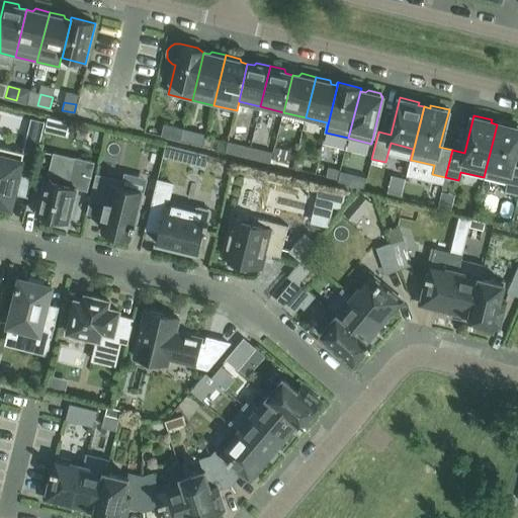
[(51,120),(49,131),(62,134),(65,123),(51,120)]
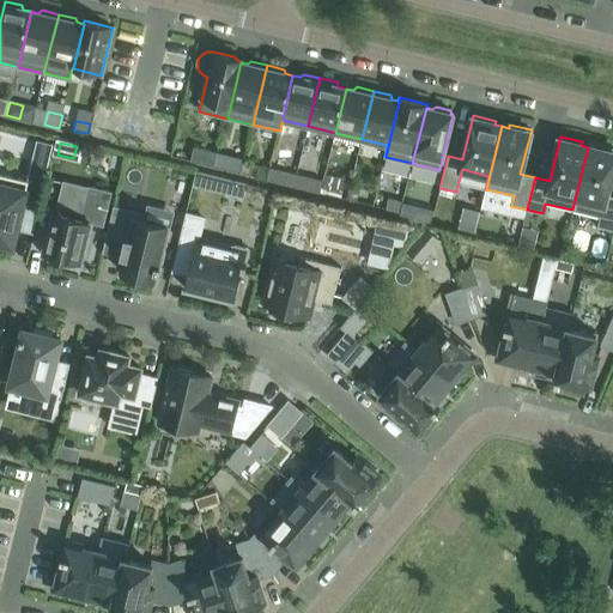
[(598,226),(612,230),(612,195),(607,195),(612,169),(612,149),(596,145),(595,149),(588,147),(572,210),(600,217),(598,226)]
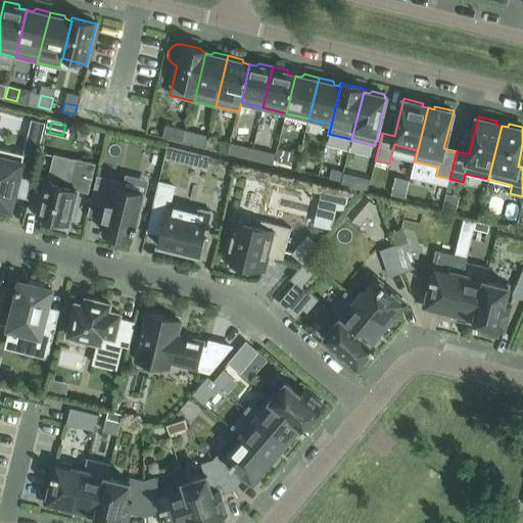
[(183,142),(186,130),(165,125),(162,137),(183,142)]
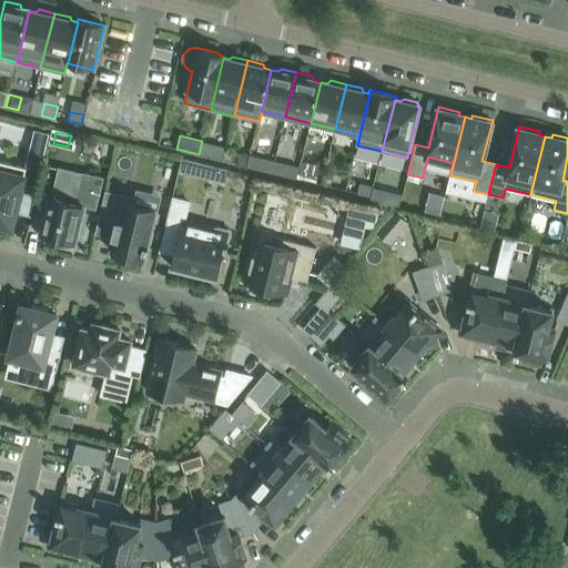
[(210,144),(208,156),(223,160),(223,159),(225,151),(225,149),(210,144)]
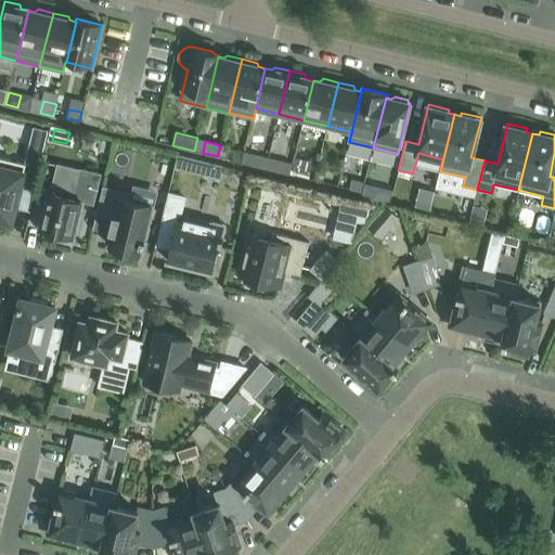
[(220,147),(218,155),(231,158),(233,151),(220,147)]
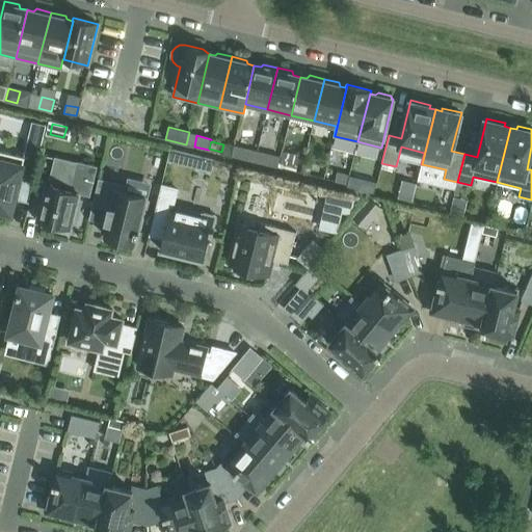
[(235,145),(233,156),(246,159),(249,149),(235,145)]
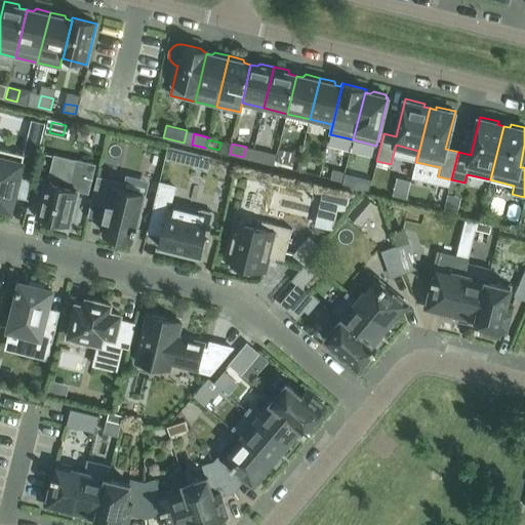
[(168,147),(165,159),(180,163),(184,150),(168,147)]
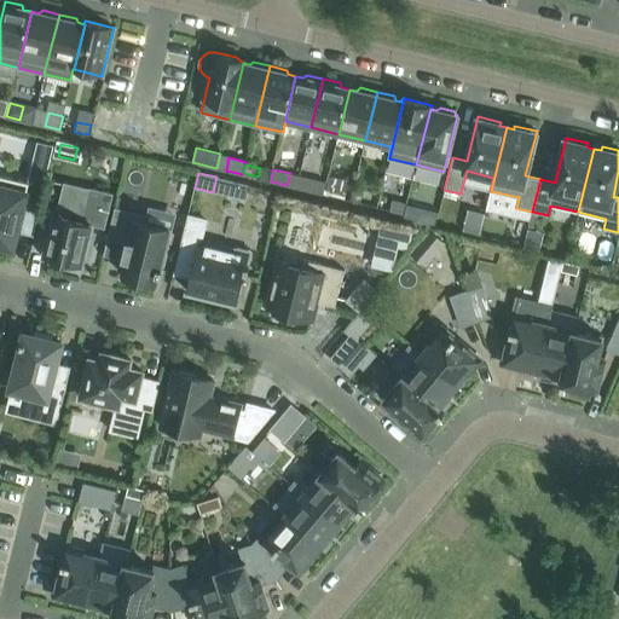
[(0,244),(13,249),(23,208),(39,212),(47,179),(29,175),(27,183),(0,175),(0,244)]
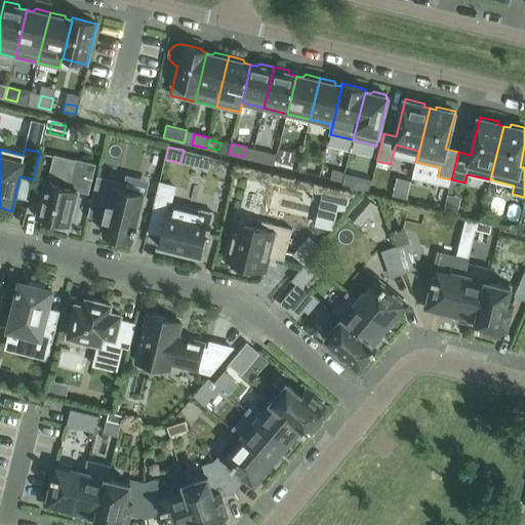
[(279,150),(275,164),(290,168),(293,154),(279,150)]
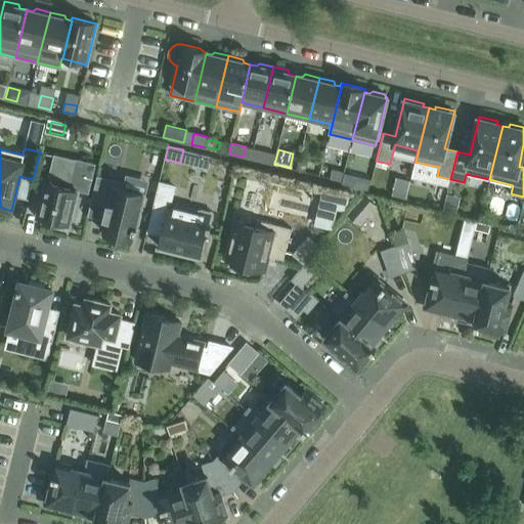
[(262,150),(260,161),(273,165),(276,155),(262,150)]
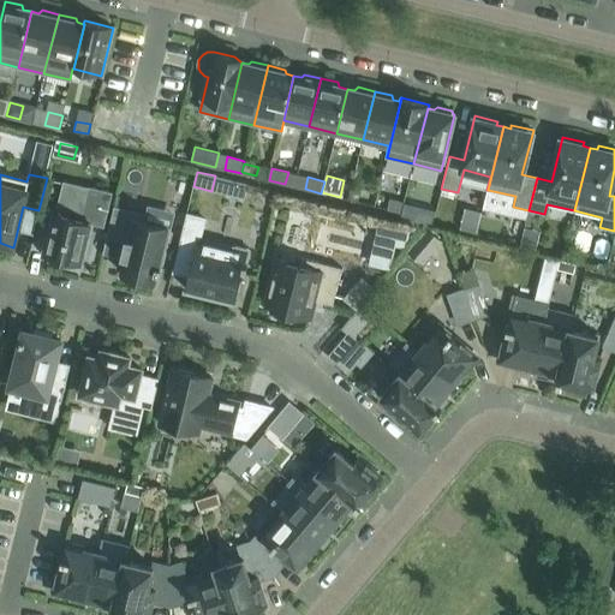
[(64,264),(65,260),(81,263),(90,224),(105,226),(113,192),(88,186),(82,213),(55,206),(43,255),(49,256),(48,261),(64,264)]
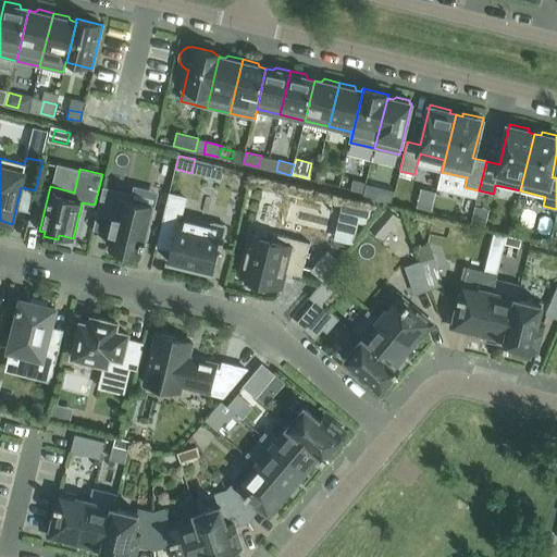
[(318,171),(316,180),(323,182),(325,173),(318,171)]
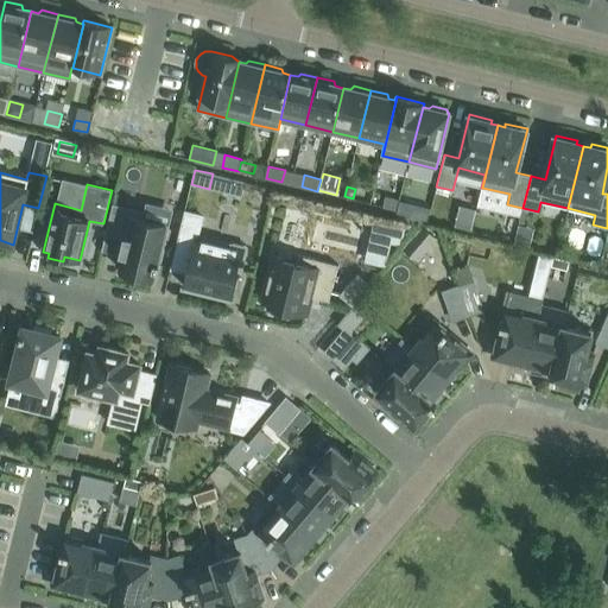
[(384,196),(381,206),(394,209),(397,200),(384,196)]
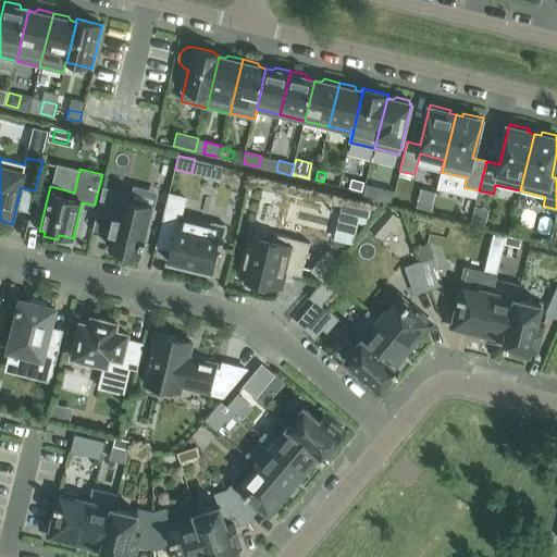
[(103,186),(96,218),(113,221),(110,233),(114,234),(111,248),(114,249),(113,254),(128,258),(130,252),(140,255),(145,238),(148,239),(152,221),(149,220),(152,206),(131,200),(133,194),(103,186)]
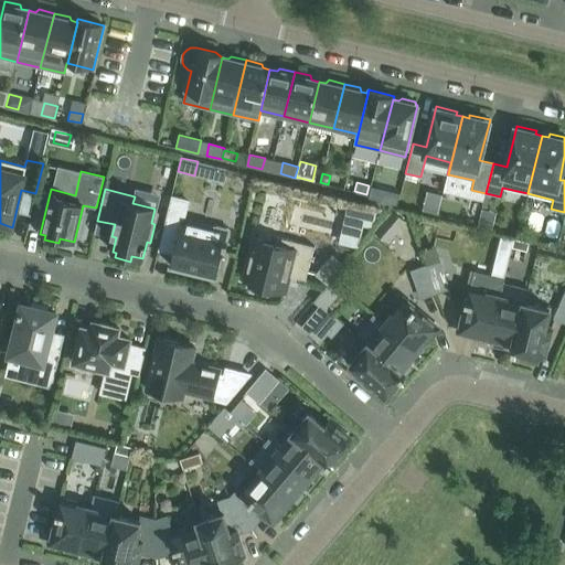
[(387,208),(396,210),(400,196),(391,194),(387,208)]
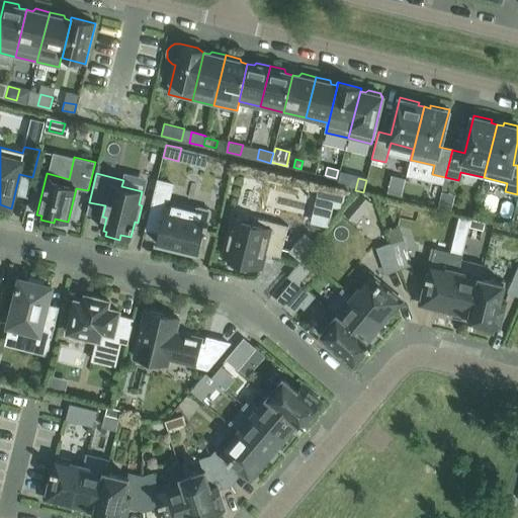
[(157,180),(145,229),(159,232),(156,244),(198,254),(205,227),(207,227),(208,223),(206,222),(208,211),(168,201),(172,184),(157,180)]
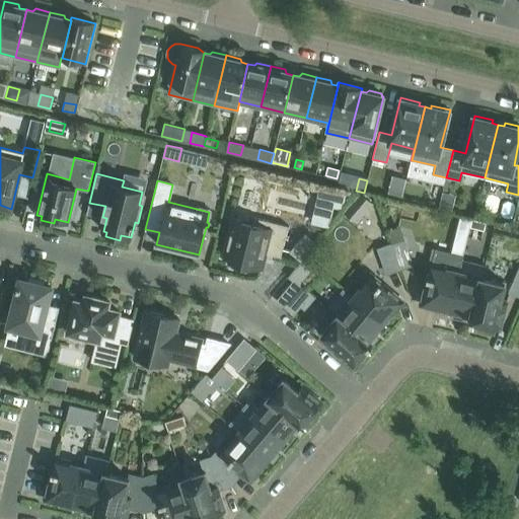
[(337,191),(331,208),(342,211),(346,193),(337,191)]
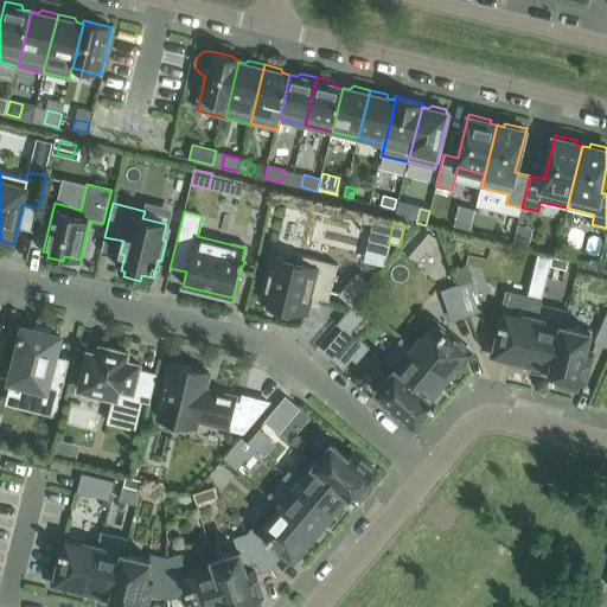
[(426,227),(415,237),(428,249),(438,237),(426,227)]
